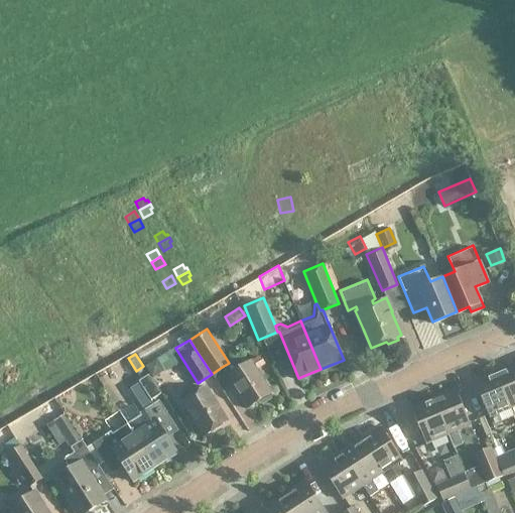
[(252,358),(258,367),(264,362),(258,354),(252,358)]
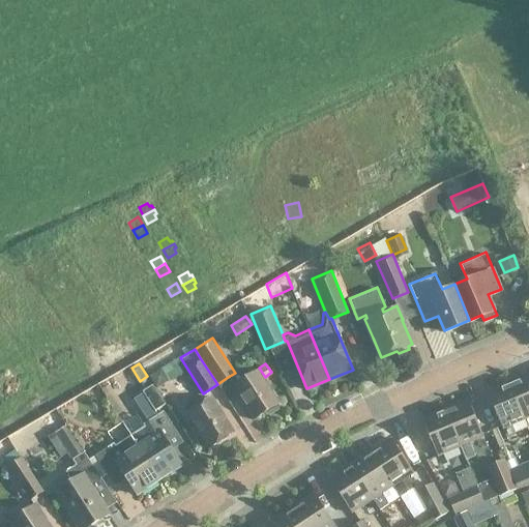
[(149,374),(156,386),(169,379),(162,368),(149,374)]
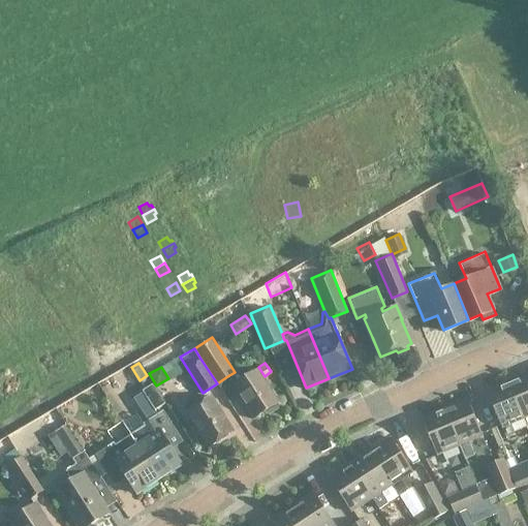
[(227,376),(234,384),(233,384),(253,416),(265,409),(266,411),(270,412),(277,407),(278,403),(277,401),(278,400),(257,368),(246,376),(241,368),(235,372),(227,376)]
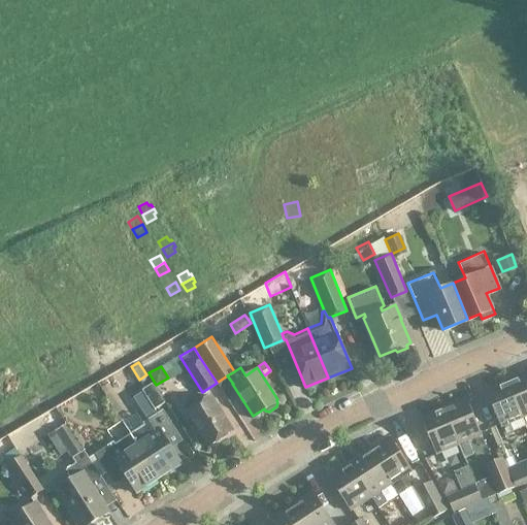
[(526,369),(507,379),(523,416),(526,414),(526,369)]
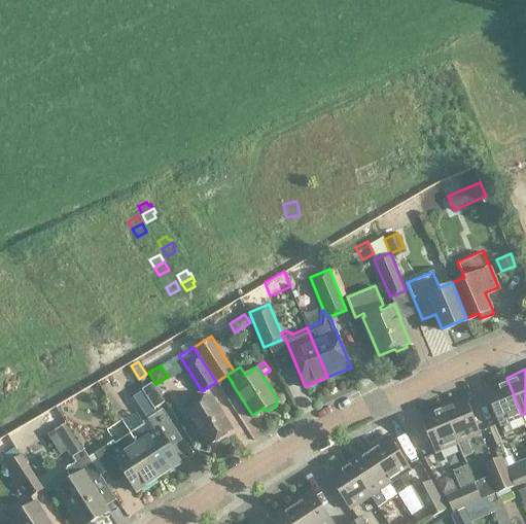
[(522,415),(506,378),(484,387),(503,434),(513,430),(509,420),(522,415)]
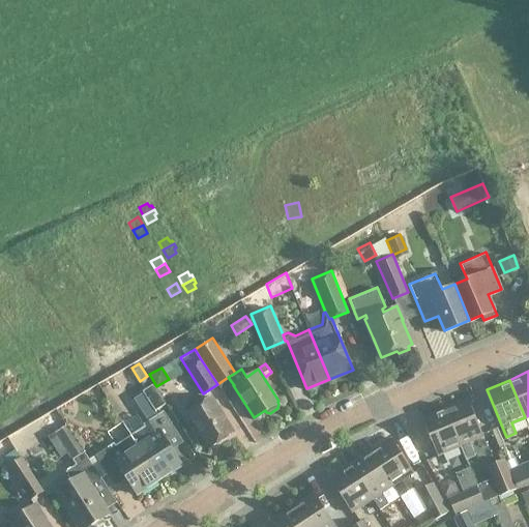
[(165,403),(152,383),(142,390),(154,409),(165,403)]
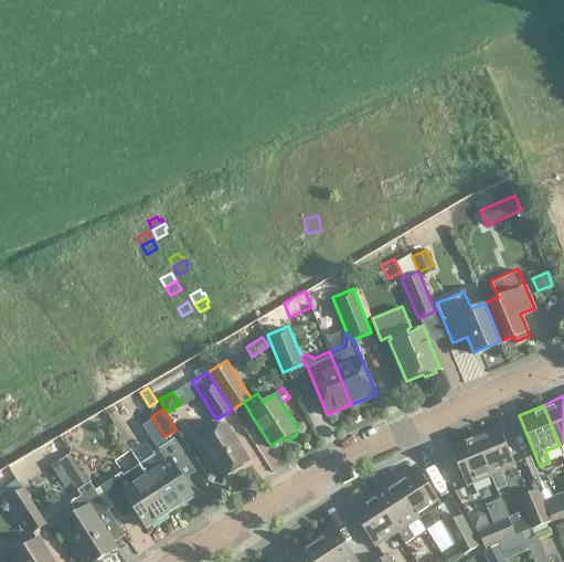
[(248,458),(225,422),(199,438),(223,476),(248,458)]
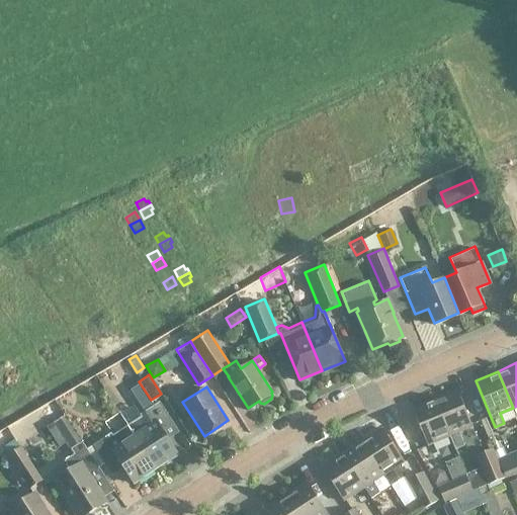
[(456,389),(434,398),(450,434),(472,425),(456,389)]
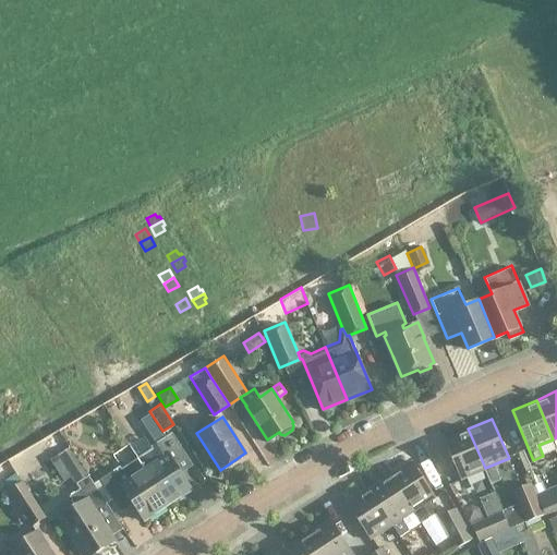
[(485,468),(468,429),(444,438),(460,478),(485,468)]
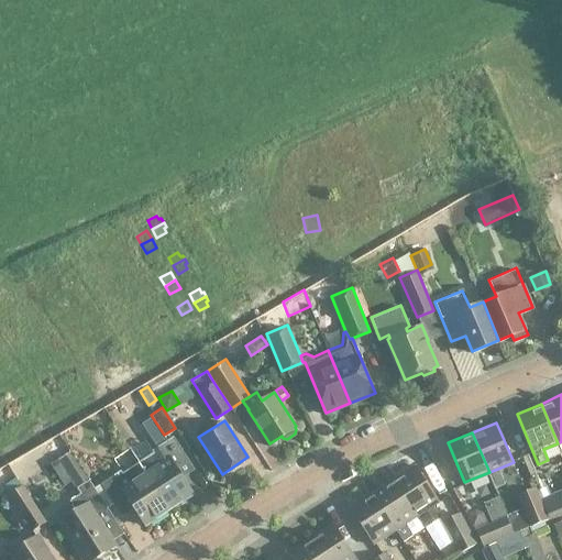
[(154,451),(139,461),(169,508),(193,493),(175,465),(187,457),(173,435),(153,449),(154,451)]
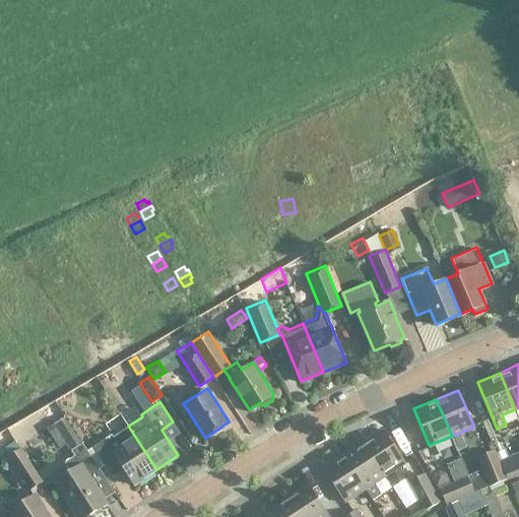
[(77,434),(65,414),(54,423),(58,430),(61,428),(69,440),(77,434)]
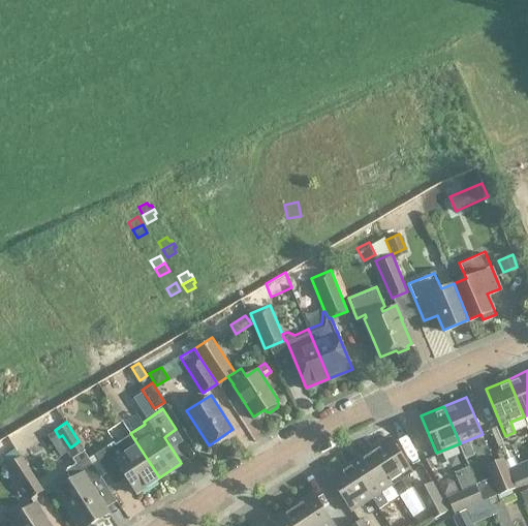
[(9,436),(19,450),(29,443),(21,429),(9,436)]
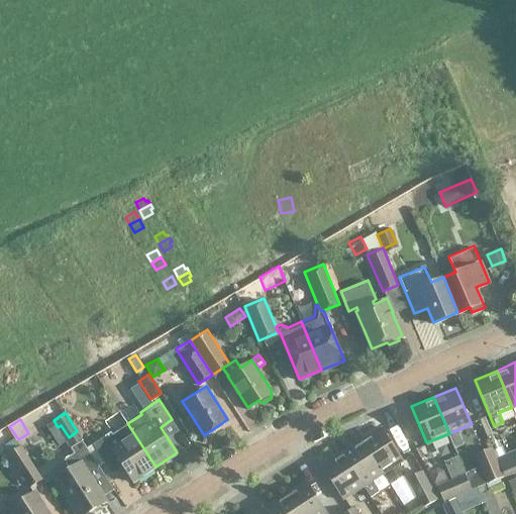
[(111,430),(104,435),(92,442),(105,463),(117,455),(133,481),(156,467),(127,423),(113,433),(111,430)]
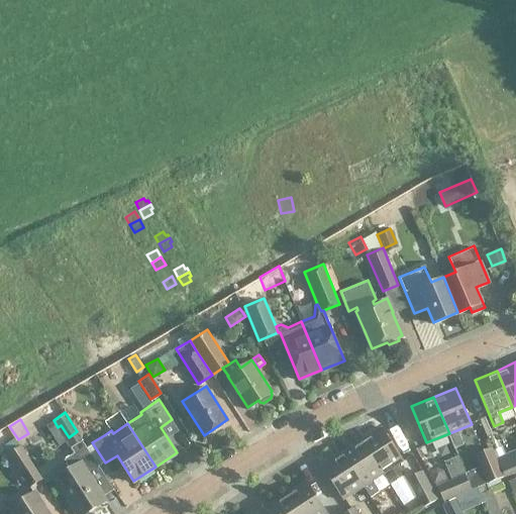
[(382,426),(362,439),(383,473),(390,483),(403,475),(404,470),(399,463),(403,459),(382,426)]
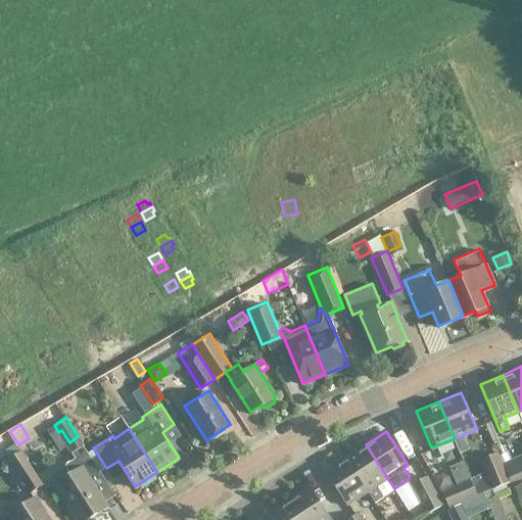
[(42,483),(20,451),(14,442),(3,450),(30,491),(42,483)]
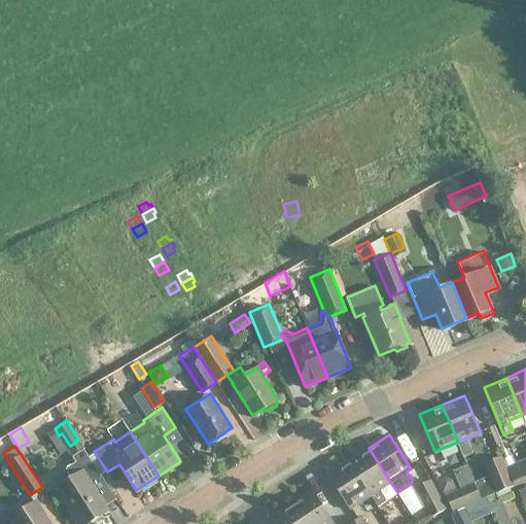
[(80,523),(83,523),(107,509),(90,483),(101,476),(83,448),(72,455),(75,461),(65,467),(71,478),(57,487),(80,523)]
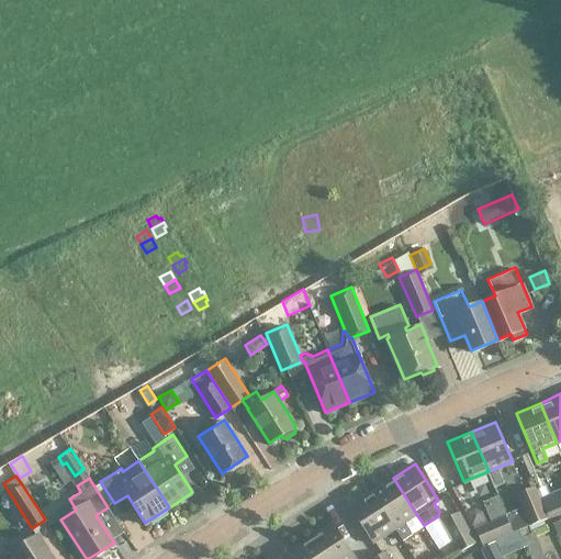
[(393,478),(371,492),(394,527),(402,539),(411,533),(403,522),(416,514),(393,478)]
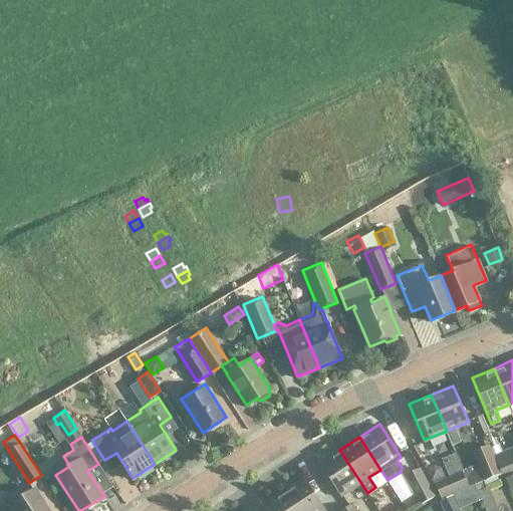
[(501,472),(497,464),(489,444),(472,451),(484,480),(501,472)]
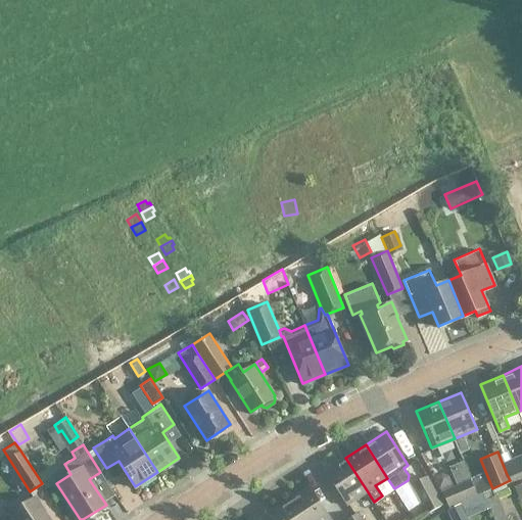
[(367,490),(345,458),(325,471),(346,505),(367,490)]
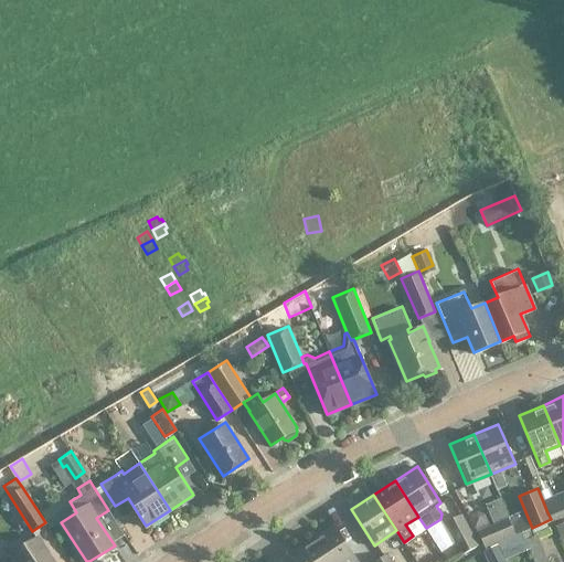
[(551,520),(563,515),(563,501),(546,510),(551,519),(551,520)]
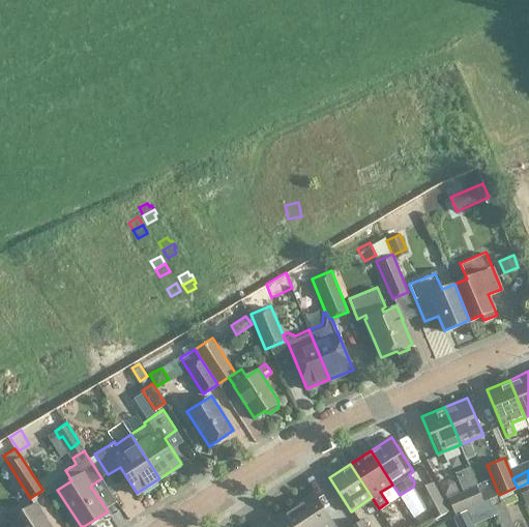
[(441,481),(446,492),(457,487),(454,481),(447,478),(441,481)]
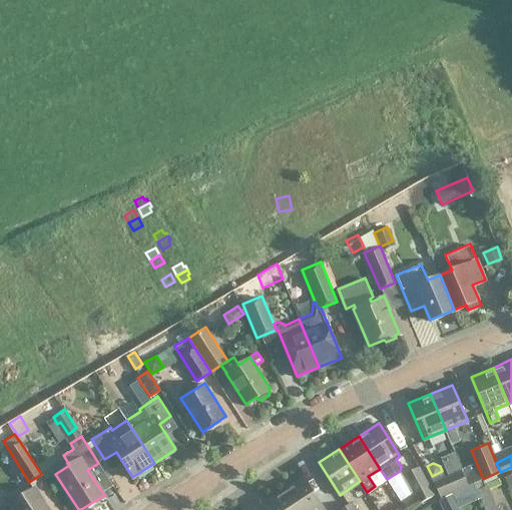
[(434,494),(419,465),(404,474),(419,502),(434,494)]
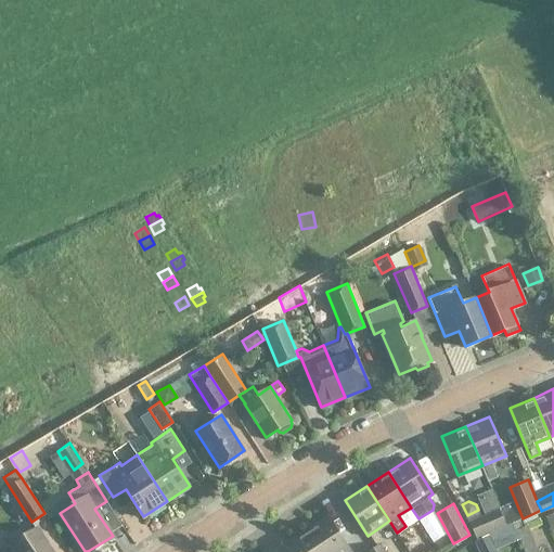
[(476,538),(489,533),(506,525),(499,508),(468,521),(476,538)]
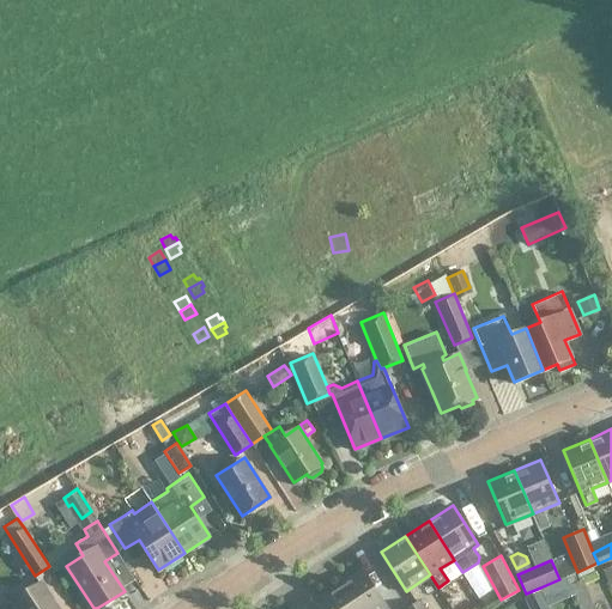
[(339,584),(355,608),(386,608),(389,608),(363,568),(339,584)]
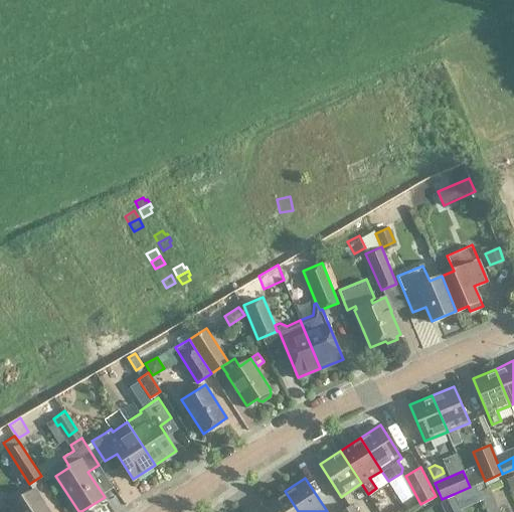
[(486,510),(498,505),(489,486),(478,491),(486,510)]
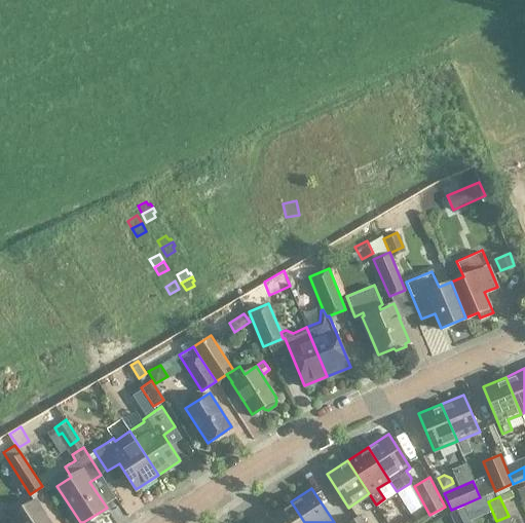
[(50,522),(36,499),(10,517),(14,522),(50,522)]
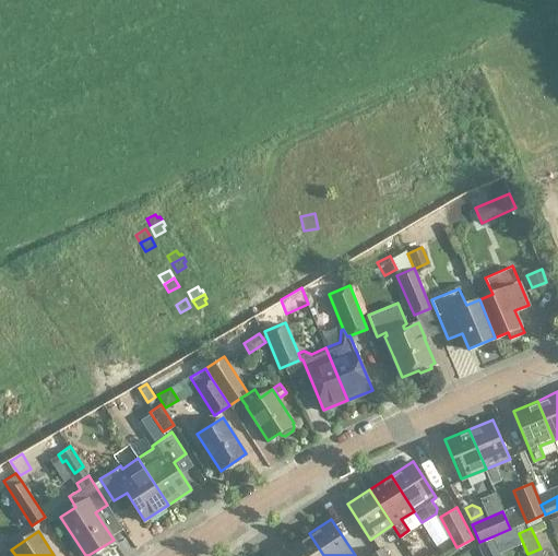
[(323,555),(309,533),(287,547),(293,555),(323,555)]
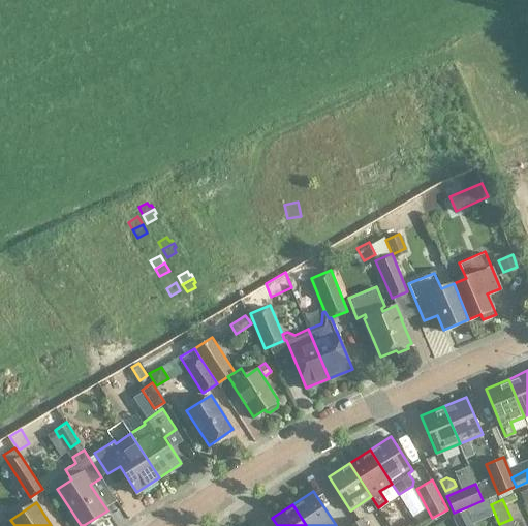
[(475,525),(466,507),(452,516),(457,525),(475,525)]
